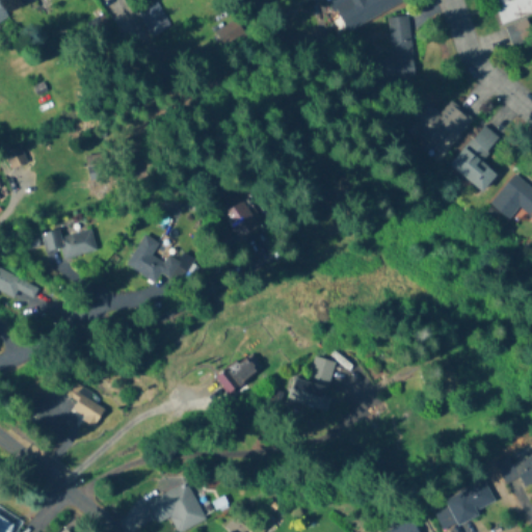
[(406,0),(329,0),(345,31),(408,2),(406,0)]
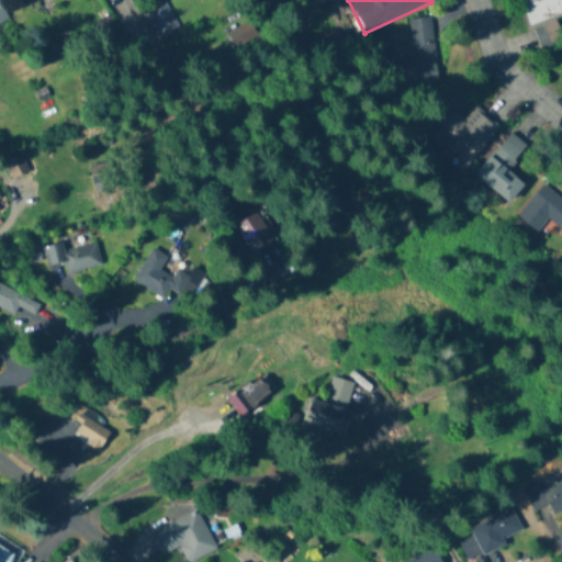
[(561,14),(561,0),(519,0),(530,26),(561,14)]
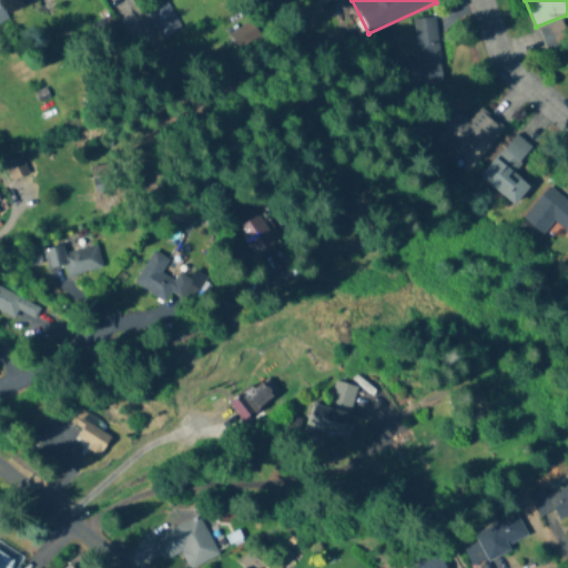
[(160,39),(180,29),(166,2),(146,13),(160,39)]
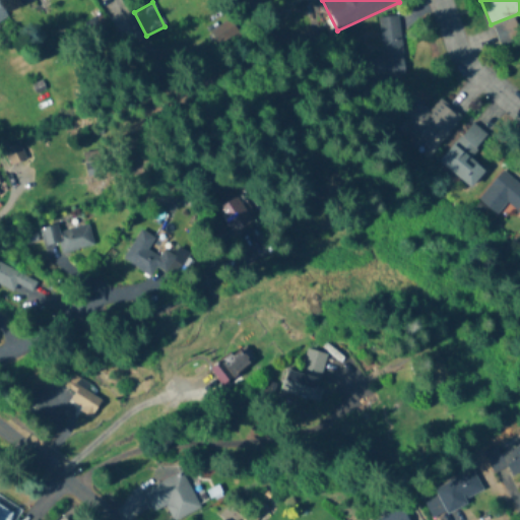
[(0,23),(9,18),(0,3),(0,23)]
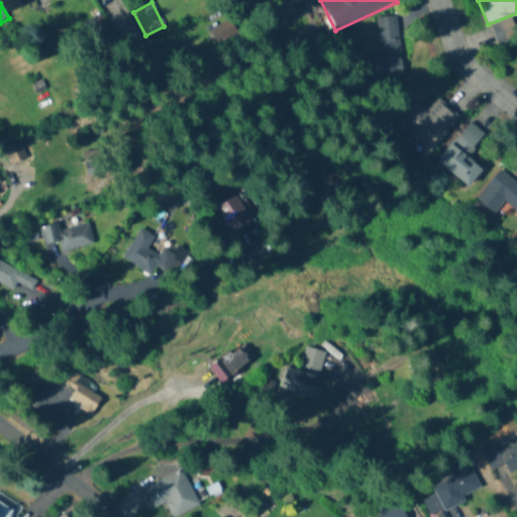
[(496,43),(516,39),(516,29),(515,19),(493,23),(496,43)]
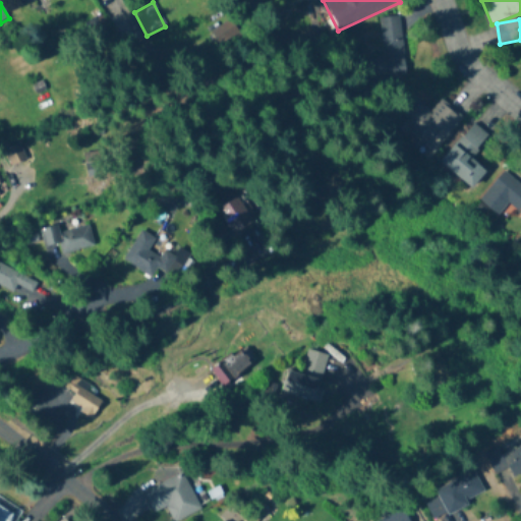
[(240,40),(234,20),(210,29),(216,48),(240,40)]
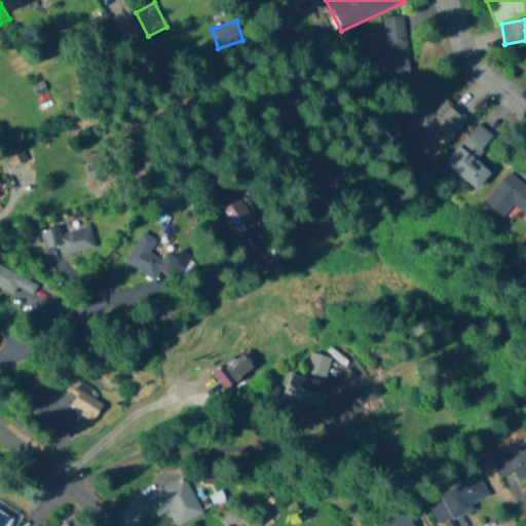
[(405,34),(375,38),(380,78),(410,75),(405,34)]
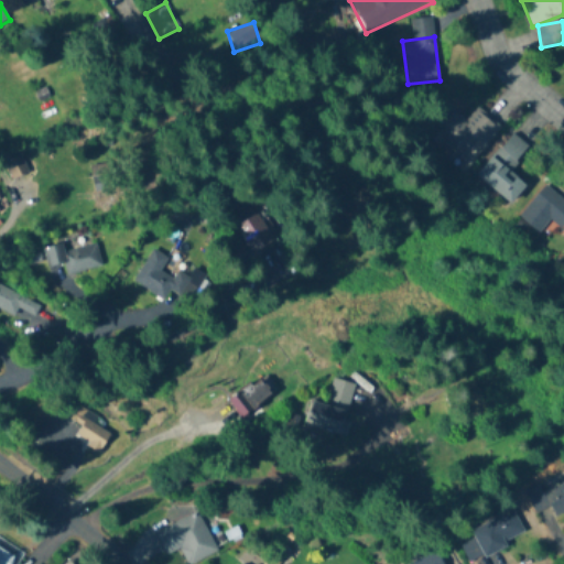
[(466,169),(502,127),(478,107),(466,121),(454,111),(431,138),(466,169)]
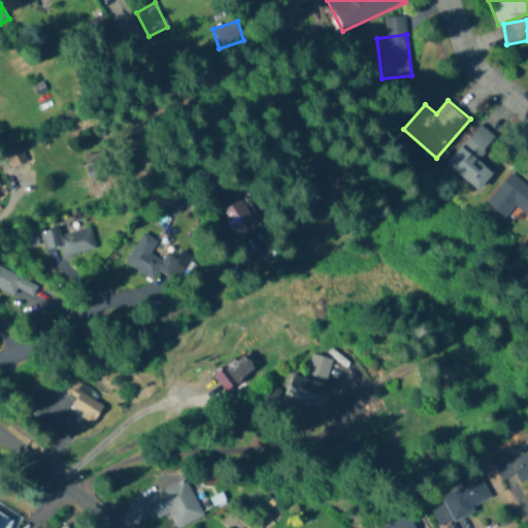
[(496,138),(481,125),(447,163),(479,191),(494,173),(477,159),(496,138)]
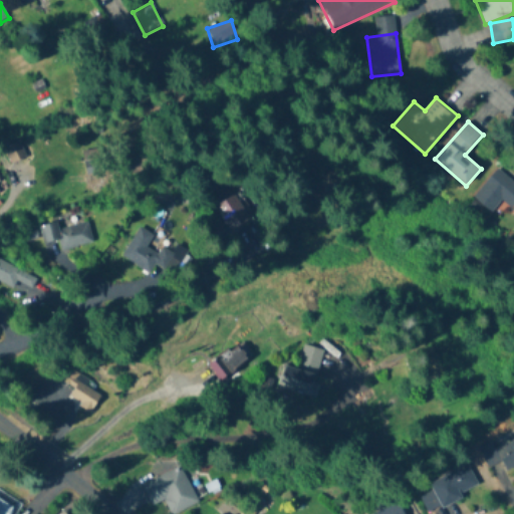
[(12,163),(24,157),(18,144),(6,151),(12,163)]
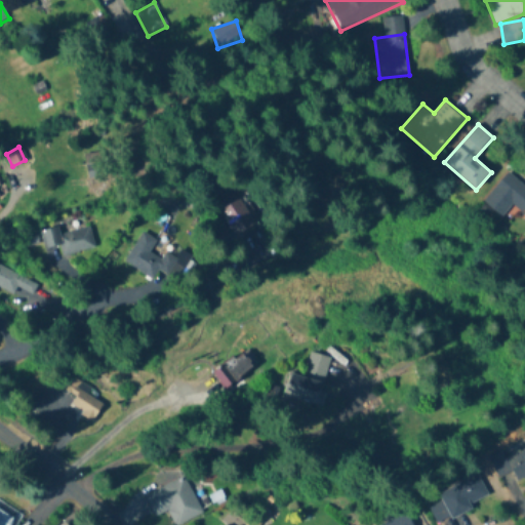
[(524,185),(509,171),(483,201),(502,217),(513,204),(524,214),(524,213),(524,185)]
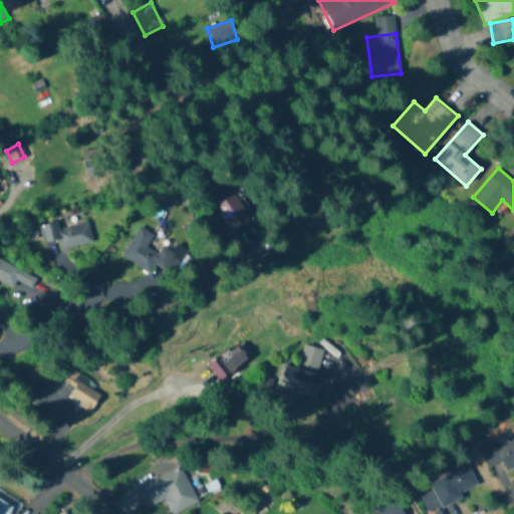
[(214,207),(233,235),(253,222),(233,194),(214,207)]
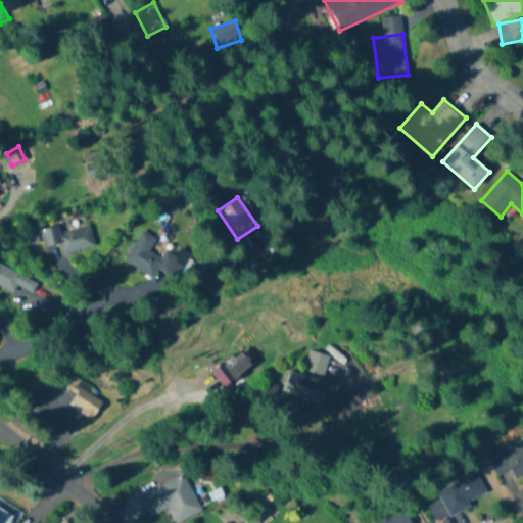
[(89,226),(60,233),(58,226),(40,231),(45,249),(59,246),(61,256),(94,247),(89,226)]
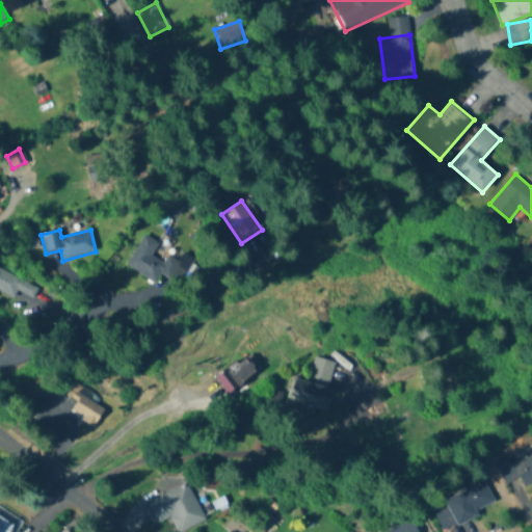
[(126,267),(156,283),(160,274),(171,281),(178,268),(188,273),(195,260),(183,254),(179,261),(167,255),(163,262),(152,256),(158,243),(142,235),(126,267)]
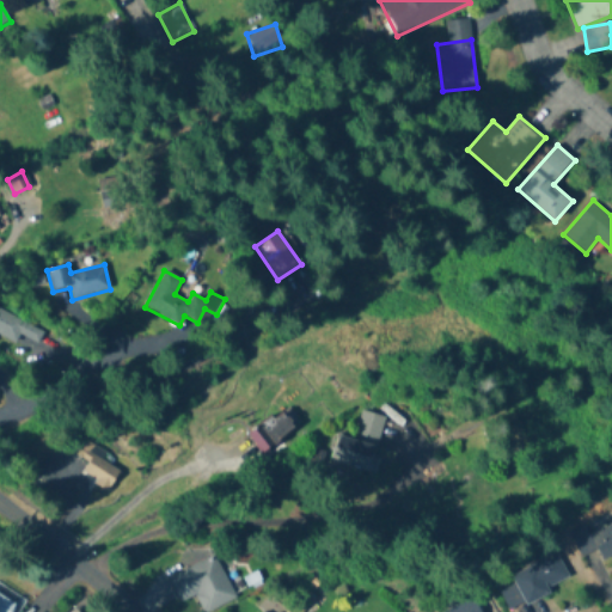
[(0,311),(0,336),(61,365),(71,344),(0,311)]
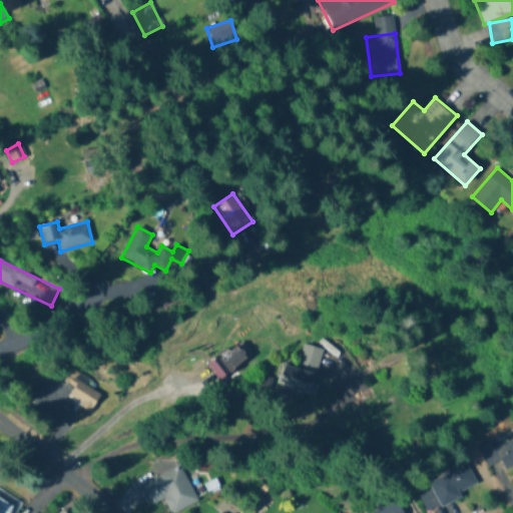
[(247,358),(233,343),(208,368),(223,382),(247,358)]
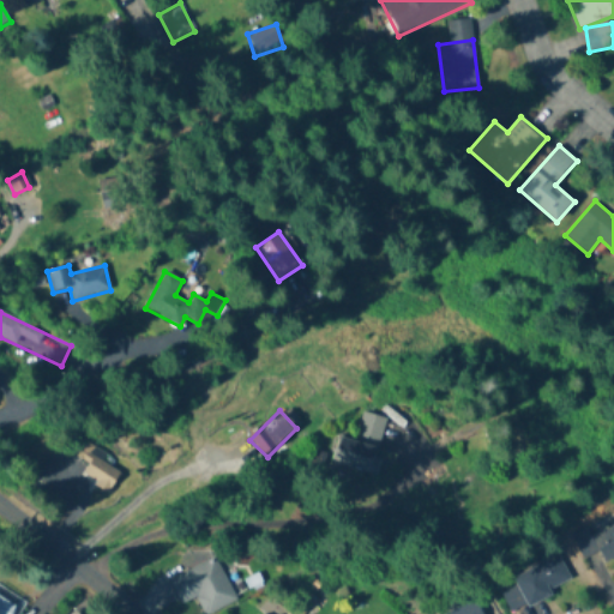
[(386,419),(362,414),(356,441),(341,437),(333,465),(372,475),(386,419)]
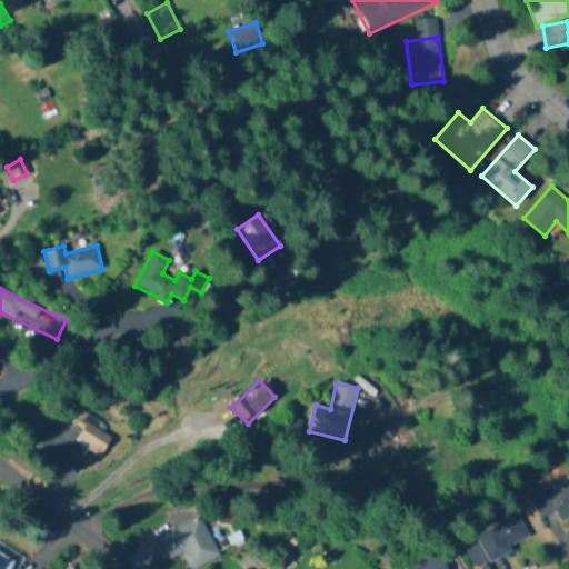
[(81,432),(77,439),(99,457),(113,438),(75,408),(65,420),(81,432)]
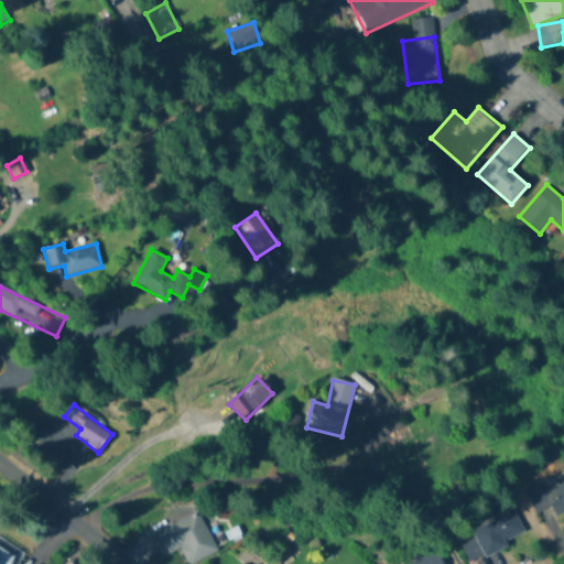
[(563,481),(544,491),(556,516),(563,511),(563,481)]
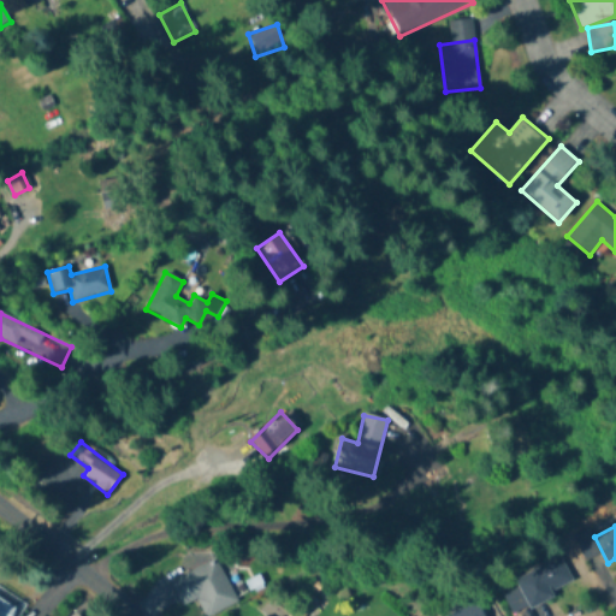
[(574,584),(558,555),(514,580),(529,608),(574,584)]
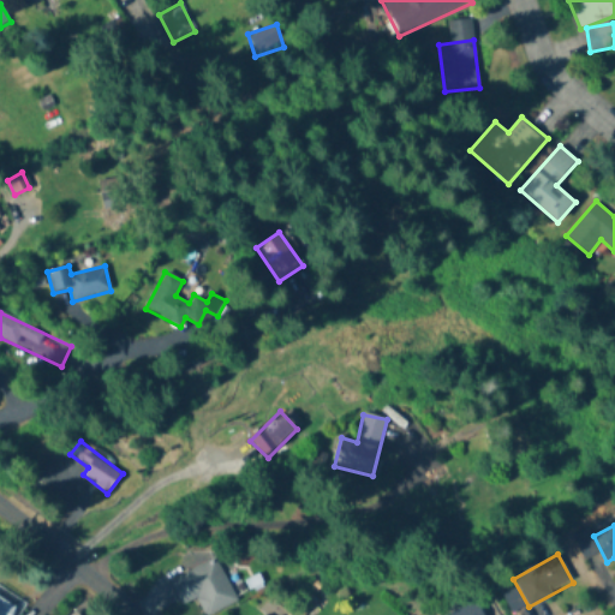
[(196,599),(203,614),(209,614),(237,602),(215,559),(169,581),(181,605),(196,599)]
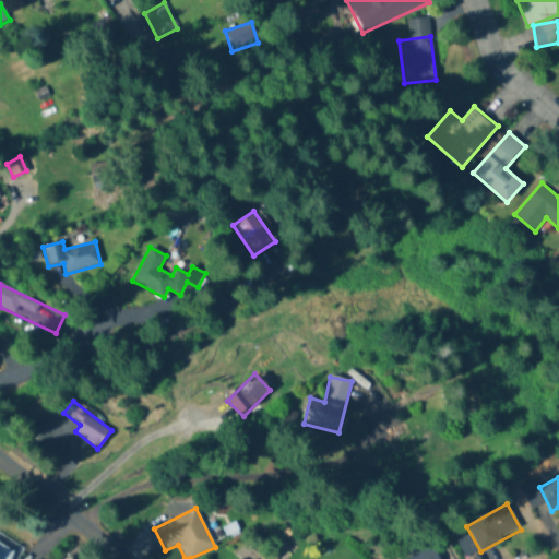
[(11,558),(19,545),(0,535),(0,558),(11,558)]
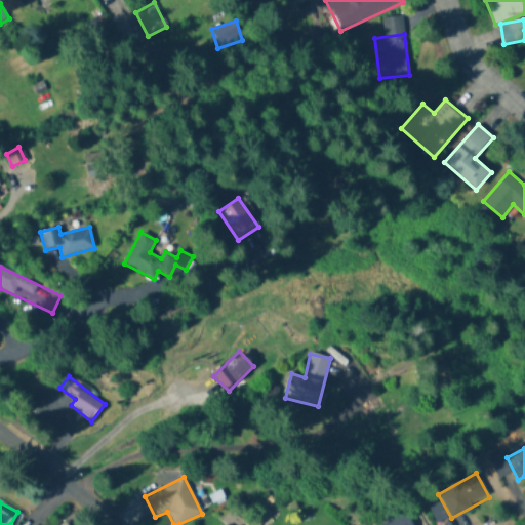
[(411,524),(407,514),(379,524),(411,524)]
